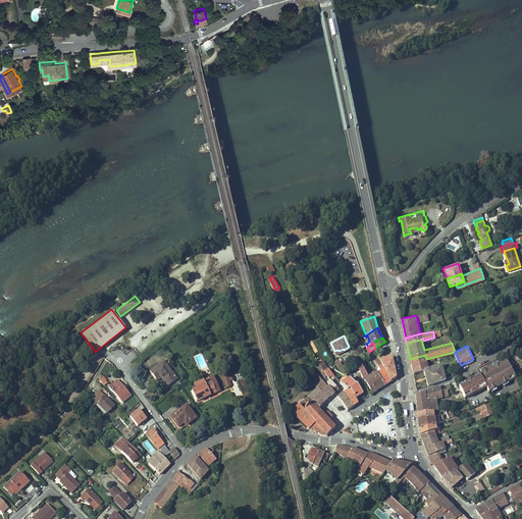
[(363,365),(360,360),(363,358),(359,351),(356,353),(353,354),(356,361),(356,362),(364,377),(368,374),(363,365)]
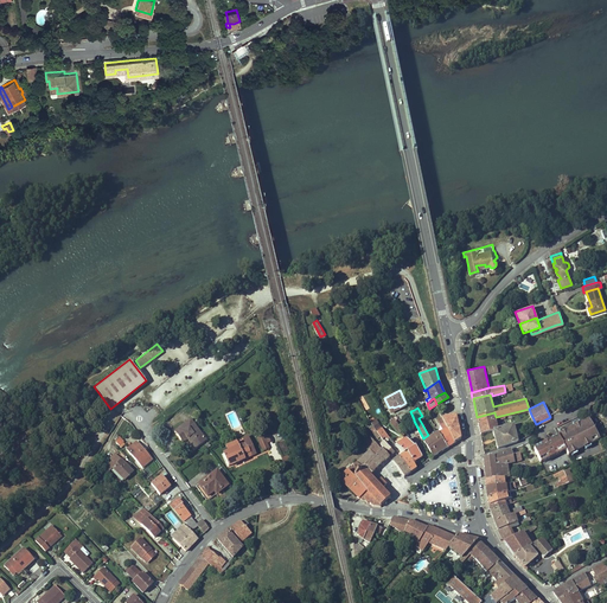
[(496,417),(494,412),(477,417),(481,432),(493,430),(493,428),(497,427),(496,417)]
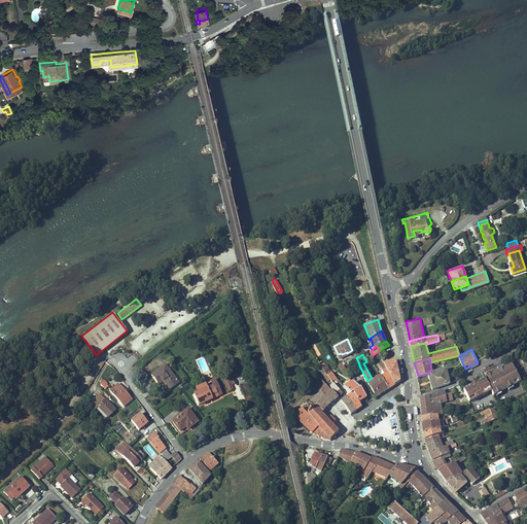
[(400,380),(396,359),(384,361),(393,384),(400,380)]
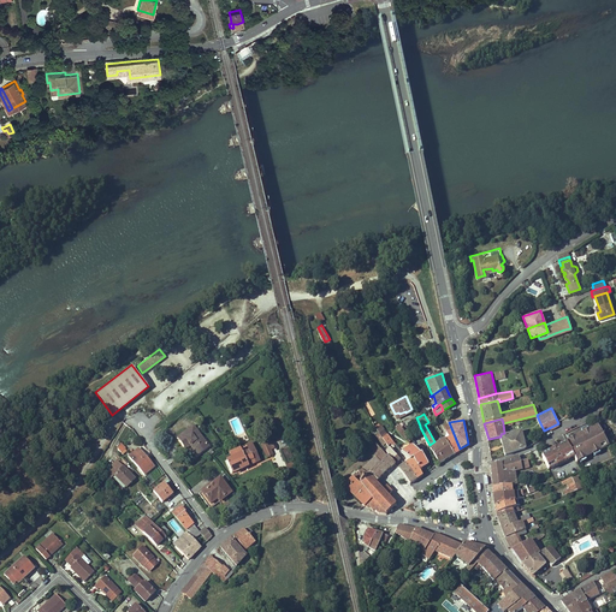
[(460,449),(448,421),(444,423),(450,435),(445,438),(454,453),(460,449)]
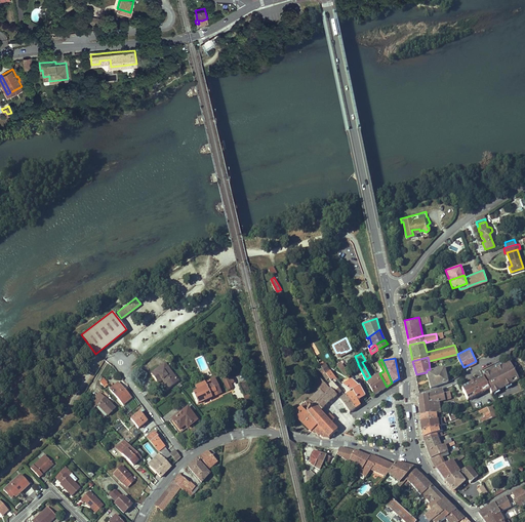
[(165,361),(152,371),(159,379),(162,377),(169,386),(178,378),(165,361)]
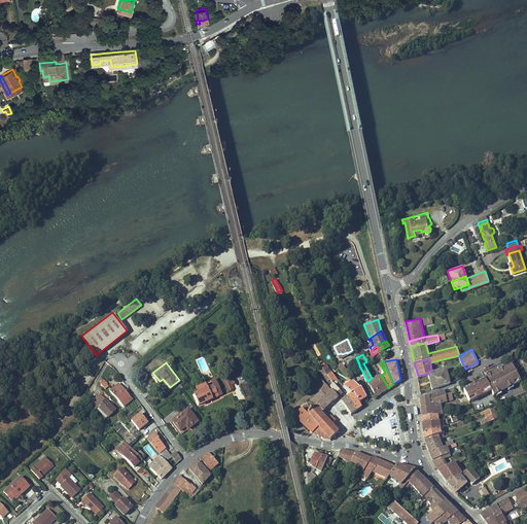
[(348,372),(345,368),(346,367),(344,364),(343,364),(342,362),(339,364),(346,374),(348,373),(348,372)]
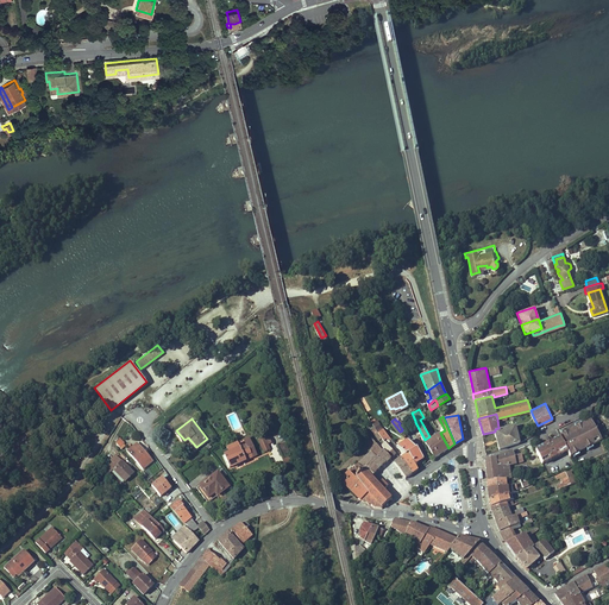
[(590,418),(559,434),(560,435),(567,448),(570,454),(601,438),(590,418)]
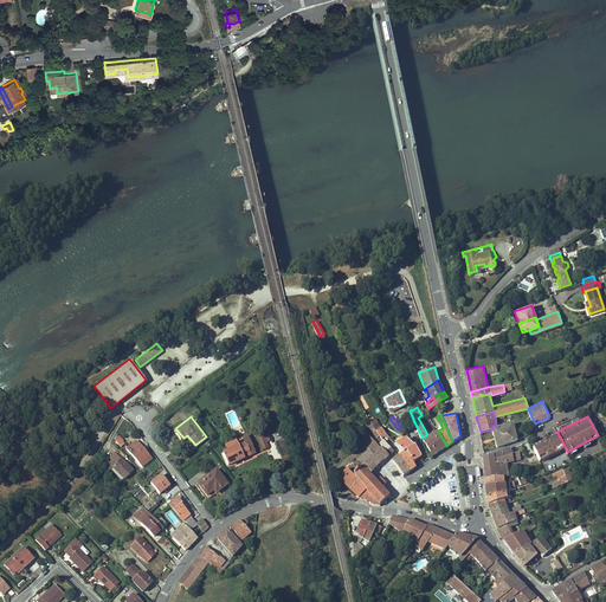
[(376,429),(373,424),(371,421),(368,424),(378,435),(380,434),(376,429)]
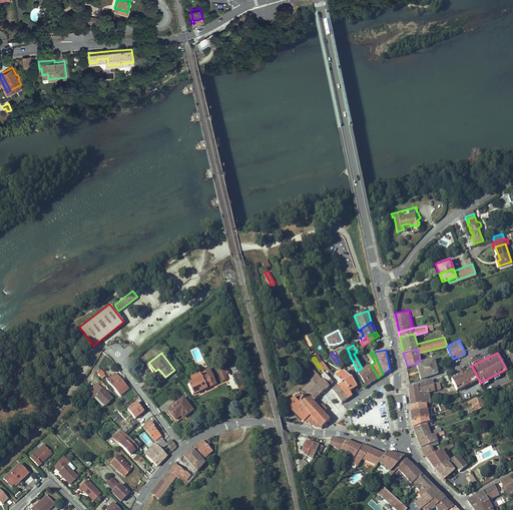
[(417,362),(417,364),(420,378),(438,373),(434,358),(420,361),(417,362)]
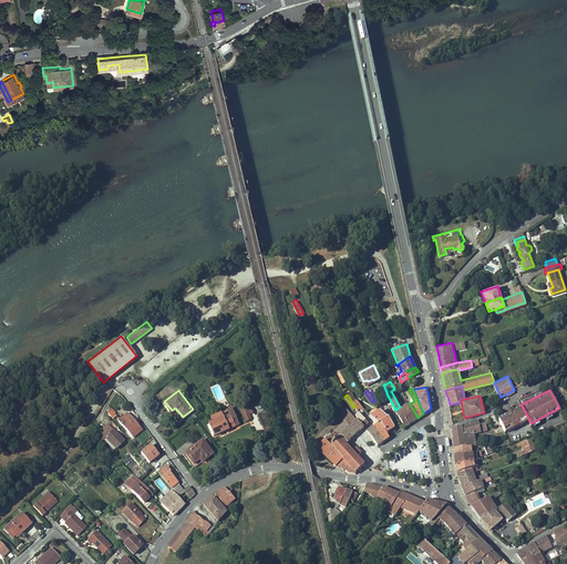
[(361,404),(357,398),(354,400),(352,402),(356,407),(357,408),(361,404)]
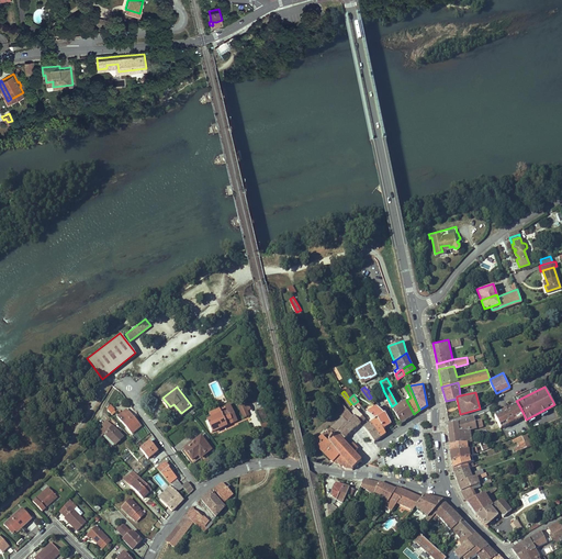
[(414,414),(406,400),(405,399),(396,403),(392,406),(401,423),(414,414)]
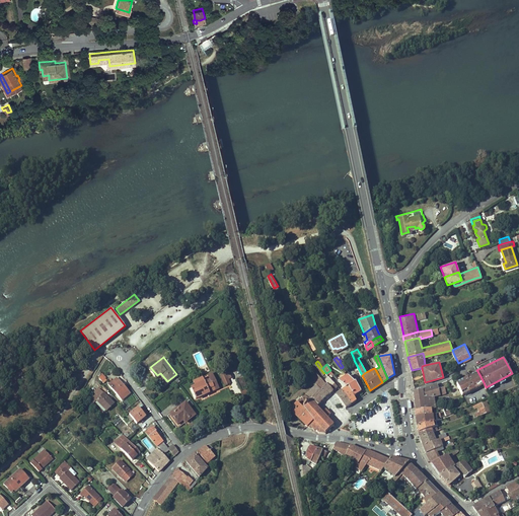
[(220,373),(224,384),(230,381),(228,376),(232,375),(229,369),(220,373)]
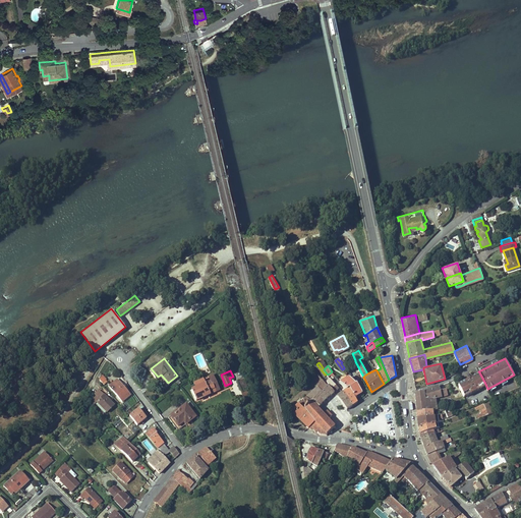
[(208,375),(210,380),(205,382),(203,378),(193,382),(195,386),(191,388),(196,400),(211,394),(210,392),(220,388),(213,371),(208,375)]
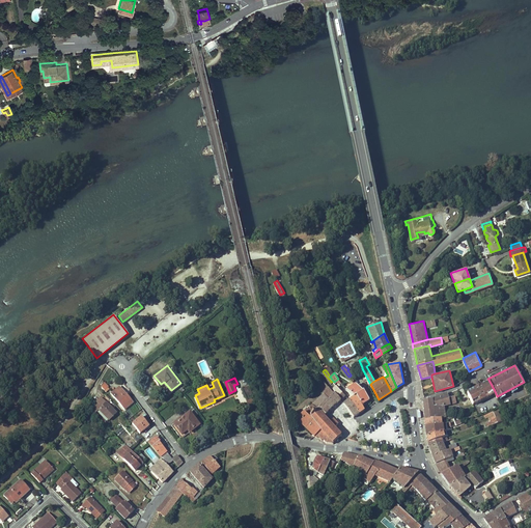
[(334,391),(324,380),(319,384),(324,389),(323,390),(327,393),(329,396),(331,394),(334,391)]
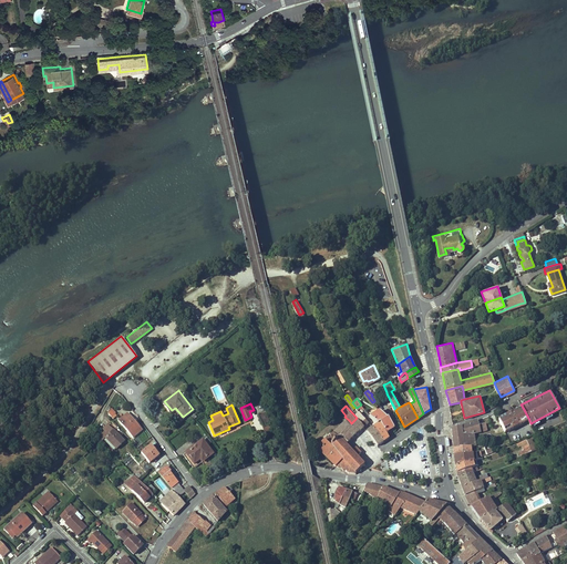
[(522,406),(498,418),(505,430),(528,418),(522,406)]
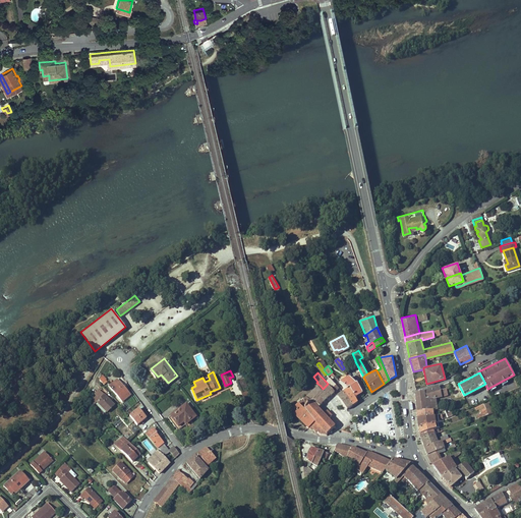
[(362,391),(356,382),(355,383),(349,375),(340,381),(347,388),(349,386),(354,395),(362,391)]
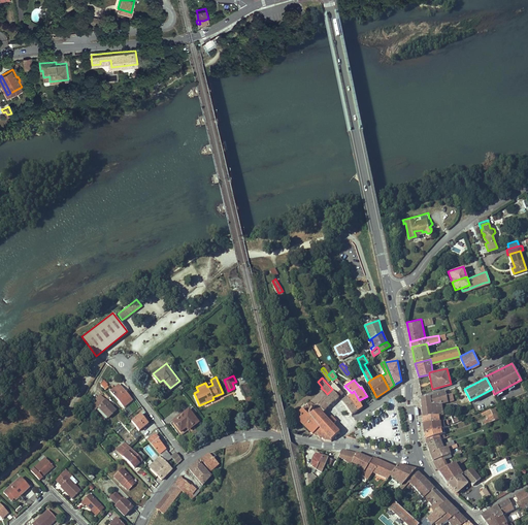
[(119,383),(111,389),(124,404),(132,398),(119,383)]
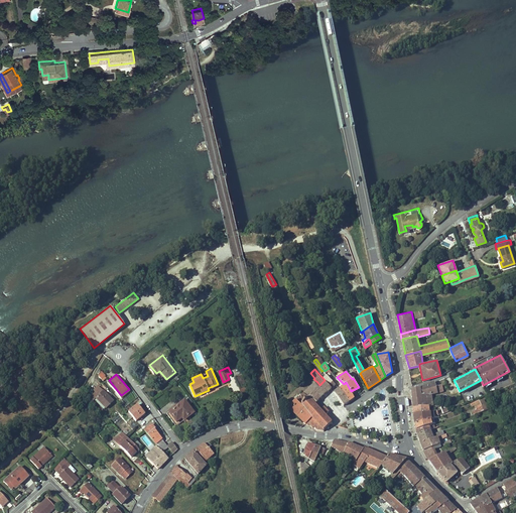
[(335,382),(327,374),(324,376),(327,380),(326,381),(331,386),(335,382)]
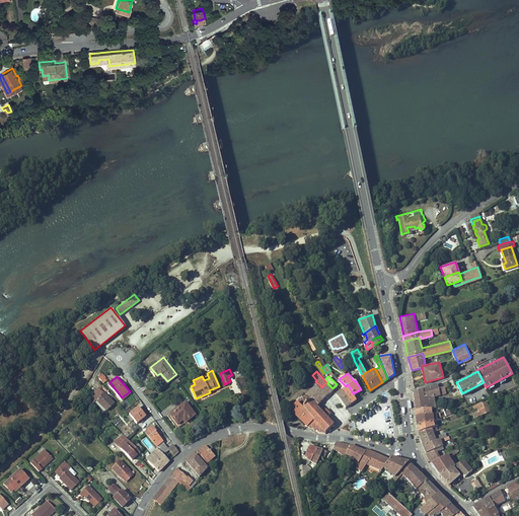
[(247,385),(245,379),(238,381),(241,388),(247,385)]
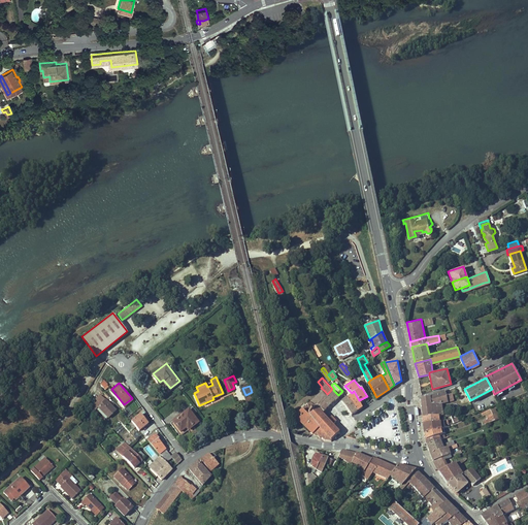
[(327,394),(321,388),(320,389),(320,390),(310,399),(315,404),(327,394)]
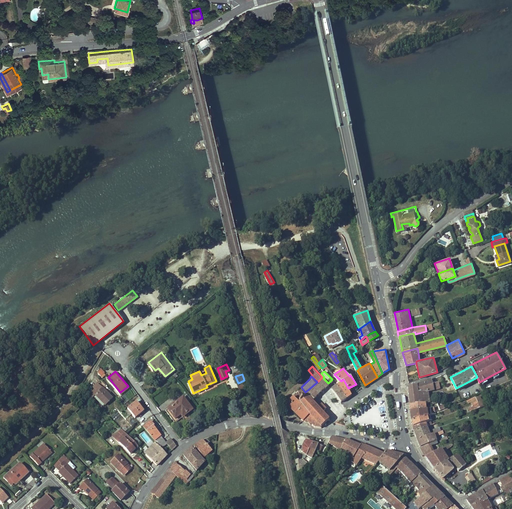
[(308,419),(315,425),(321,426),(321,425),(321,424),(327,419),(328,419),(329,418),(329,417),(322,410),(326,406),(321,402),(317,405),(313,400),(325,386),(328,383),(323,378),(322,377),(319,380),(318,382),(309,390),(308,389),(305,392),(297,399),(310,413),(304,418),(304,419),(306,419),(307,419),(308,419)]
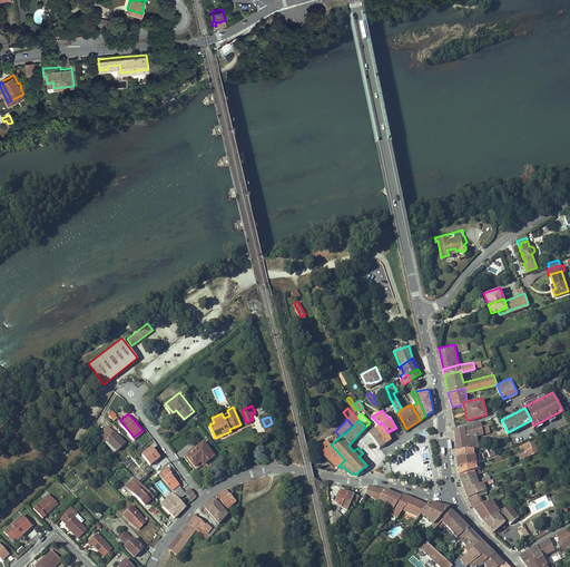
[(480,420),(471,423),(473,434),(477,434),(483,432),(481,426),(480,420)]
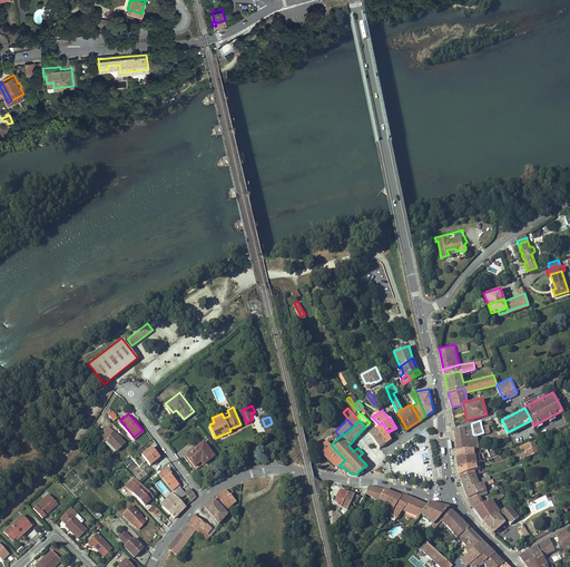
[(387,432),(382,422),(380,424),(375,428),(385,441),(391,438),(387,432)]
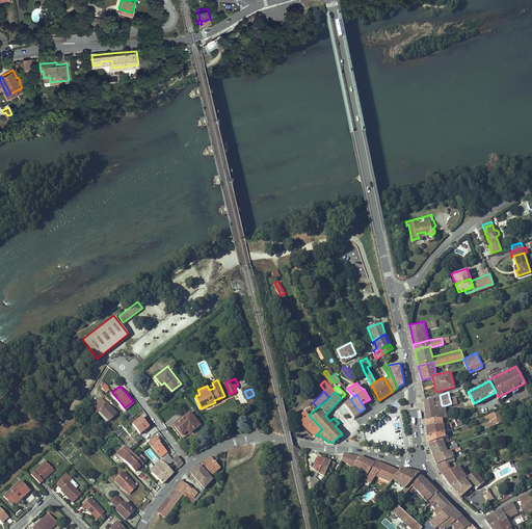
[(431,398),(431,399),(433,399),(434,406),(442,405),(440,395),(431,398)]
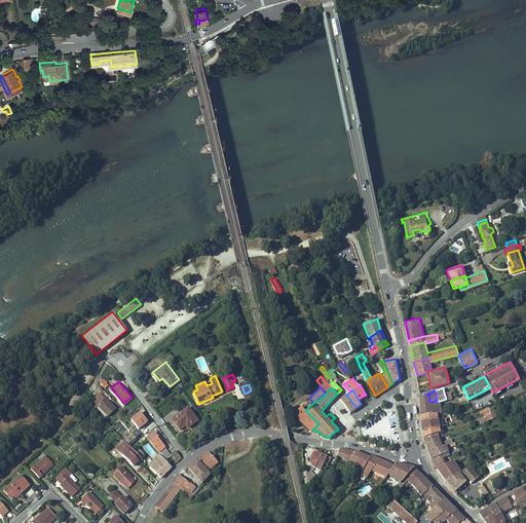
[(108,415),(116,406),(106,396),(105,397),(101,391),(96,396),(98,398),(91,404),(95,407),(98,405),(108,415)]
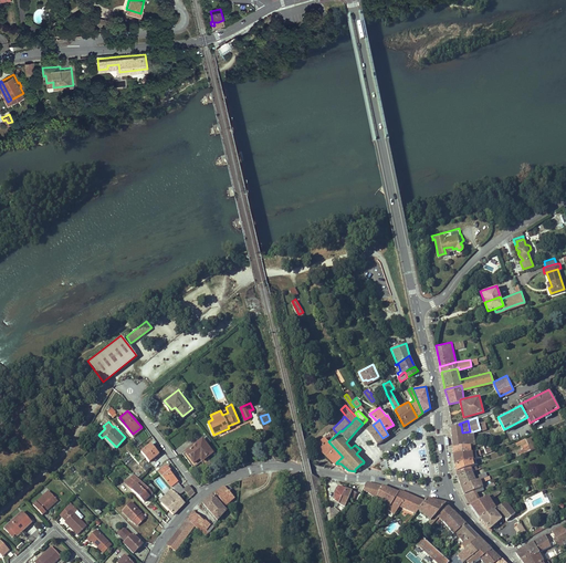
[(383,438),(373,425),(371,424),(366,428),(376,441),(377,442),(383,438)]
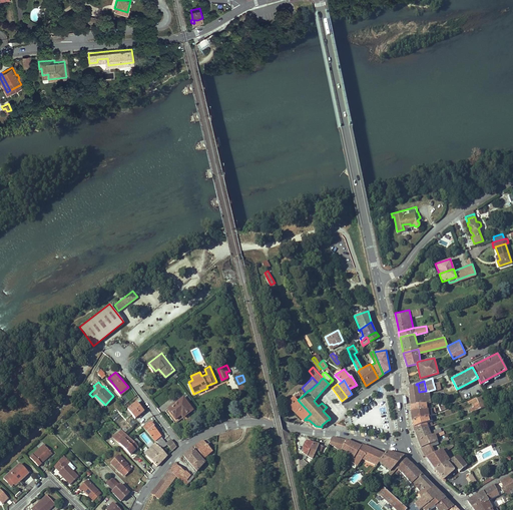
[(429,393),(429,391),(426,391),(419,392),(418,385),(416,385),(408,386),(409,404),(418,404),(425,403),(424,394),(429,393)]
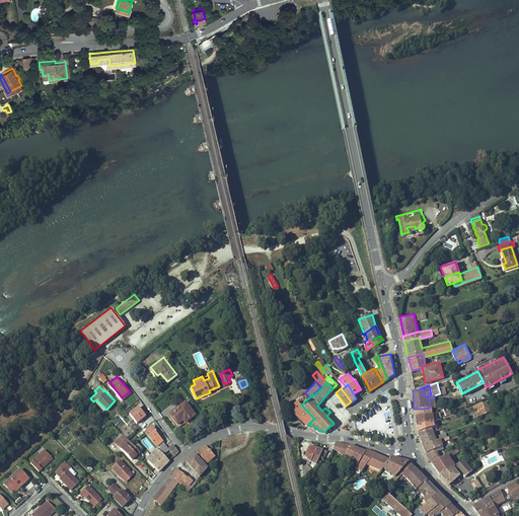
[(314,419),(301,404),(309,397),(305,393),(297,400),(290,408),(307,425),(308,424),(314,419)]
